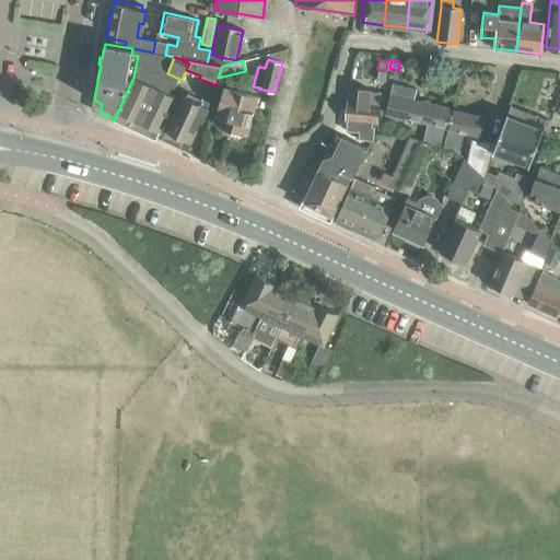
[(172,80),(149,69),(142,81),(133,78),(114,120),(155,140),(175,96),(172,95),(177,83),(172,80)]
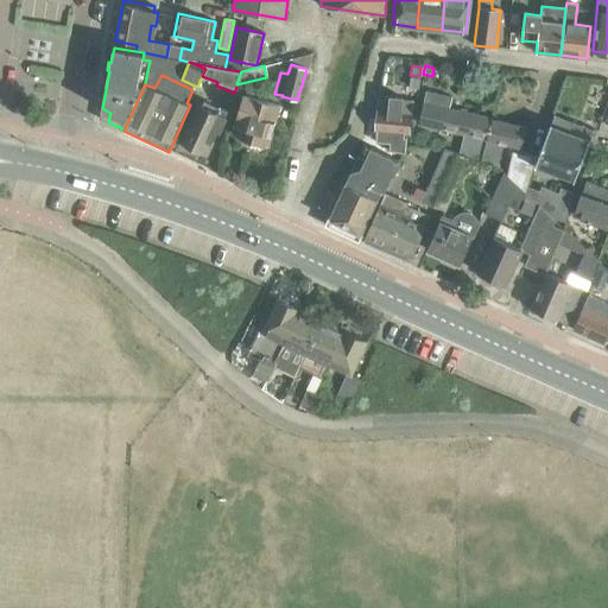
[(410,77),(409,87),(418,88),(419,78),(410,77)]
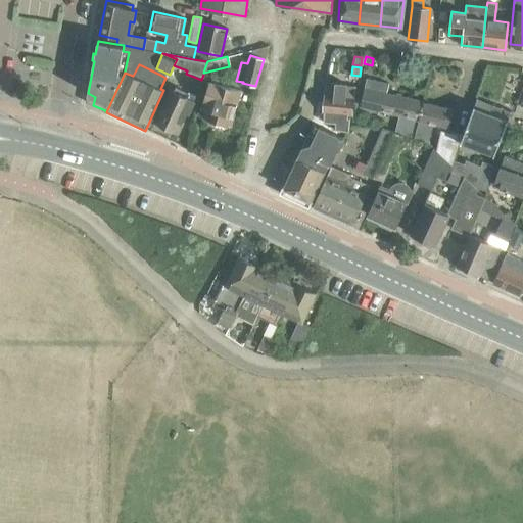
[(398,115),(394,133),(416,137),(419,121),(423,102),(386,93),(388,83),(366,78),(359,106),(398,115)]
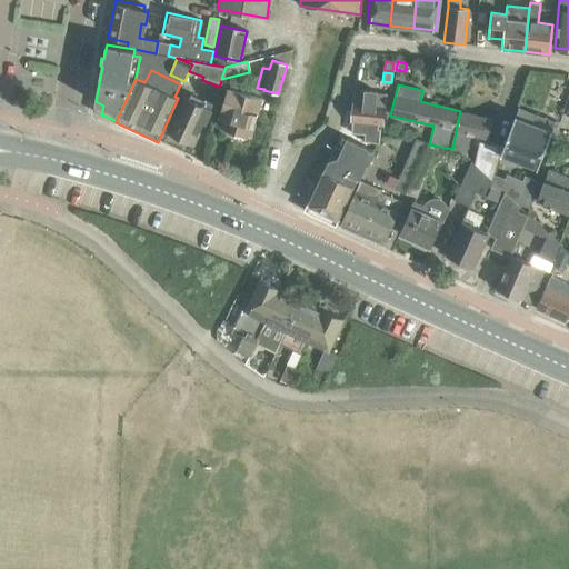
[(223,108),(226,109),(220,127),(235,131),(233,135),(246,138),(247,135),(251,136),(261,99),(229,88),(223,108)]
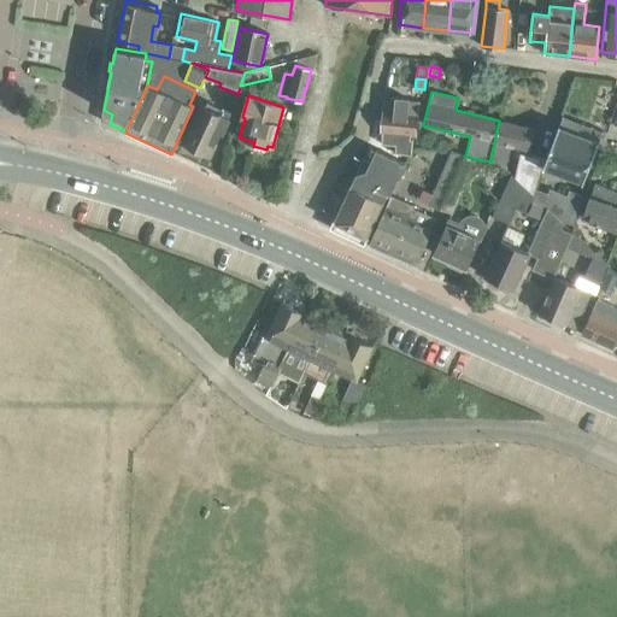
[(410,135),(415,135),(417,110),(422,111),(423,103),(407,101),(407,99),(395,98),(395,100),(385,99),(381,133),(382,133),(381,145),(394,146),(394,153),(411,157),(412,140),(410,140),(410,135)]
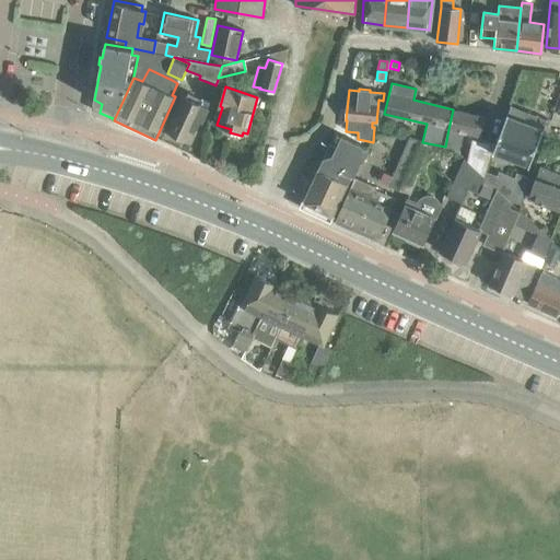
[(208,107),(181,95),(165,129),(182,137),(189,141),(199,119),(202,120),(208,107)]
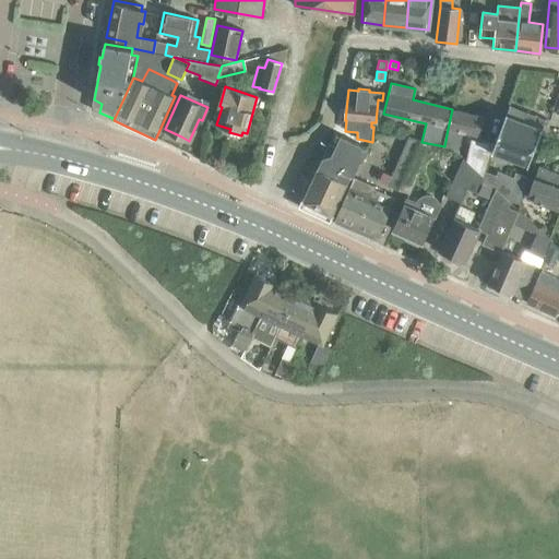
[(453,110),(452,109),(448,129),(444,146),(453,146),(460,153),(464,132),(479,135),(479,137),(485,117),(484,117),(453,110)]
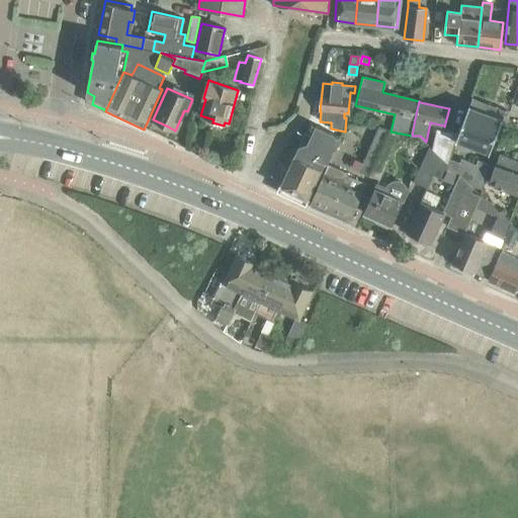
[(488,154),(490,154),(503,118),(502,117),(502,118),(469,106),(470,106),(468,105),(455,142),(456,142),(489,153),(488,154)]
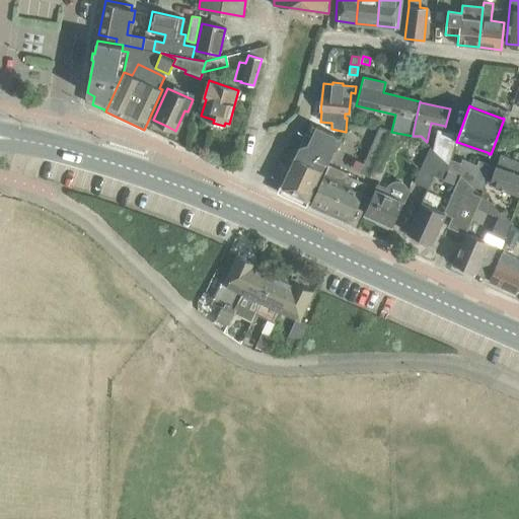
[(307,144),(299,146),(293,158),(291,157),(287,167),(289,168),(281,186),(287,190),(287,191),(301,198),(302,196),(308,200),(325,163),(327,164),(340,137),(316,126),(307,144)]
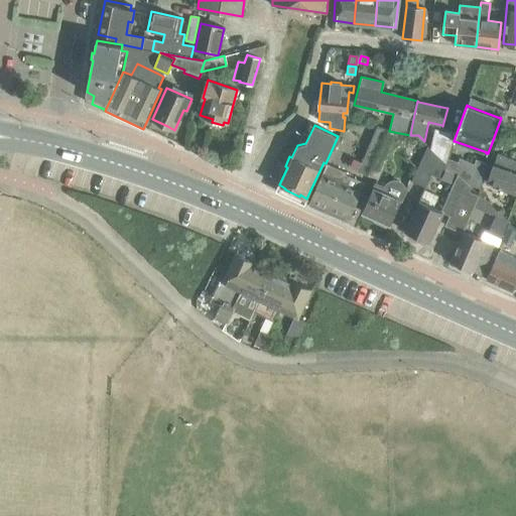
[(397,134),(389,131),(377,126),(362,161),(353,157),(349,166),(377,178),(397,134)]
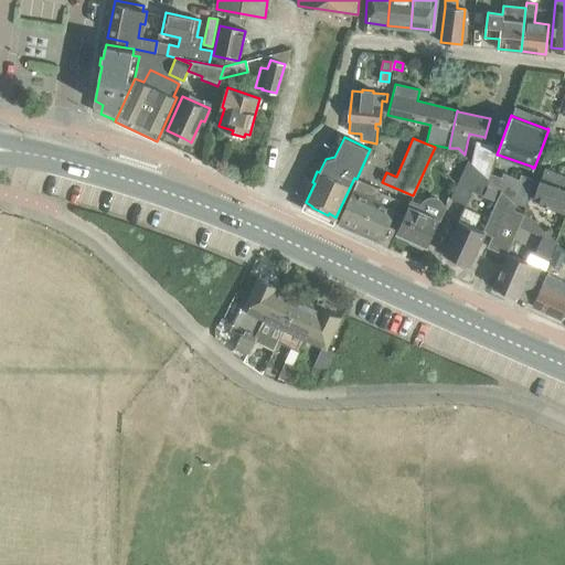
[(498,146),(476,140),(470,162),(480,171),(488,178),(489,172),(498,146)]
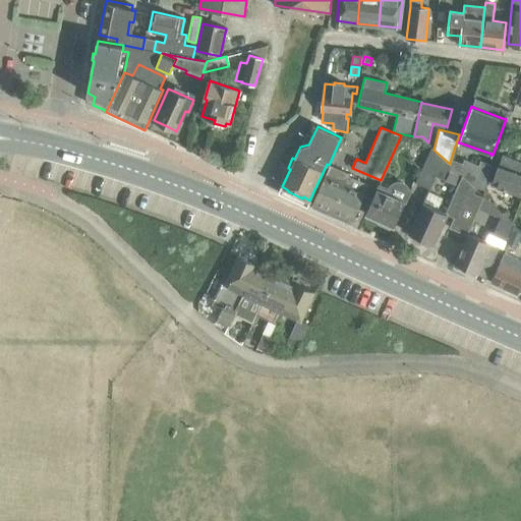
[(431,148),(415,183),(428,189),(435,176),(443,159),(431,148)]
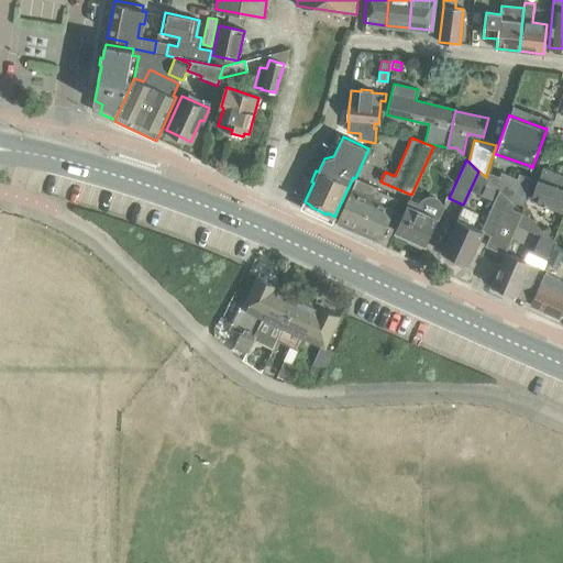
[(562,175),(543,167),(531,200),(562,211),(562,175)]
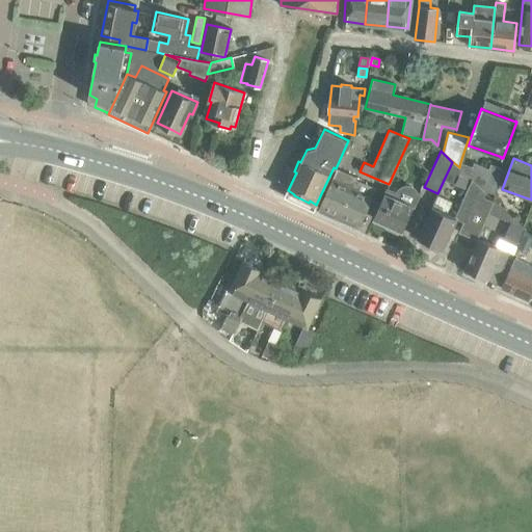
[(452,184),(459,167),(452,161),(452,162),(444,180),(452,184)]
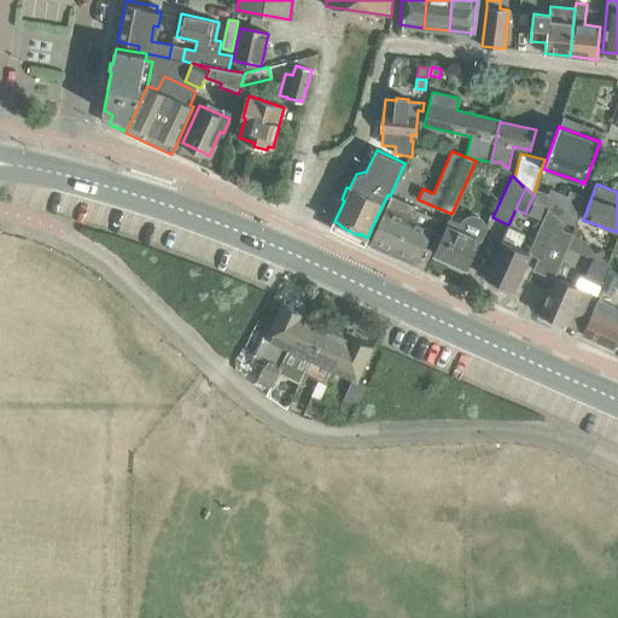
[(534,194),(565,222),(573,226),(584,197),(570,191),(567,196),(551,188),(548,193),(535,188),(534,194)]
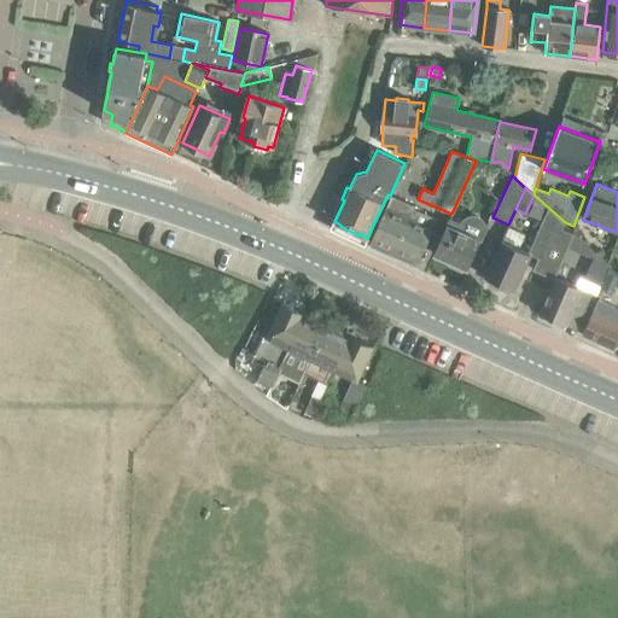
[(390,197),(371,243),(418,262),(436,219),(413,209),(413,207),(390,197)]
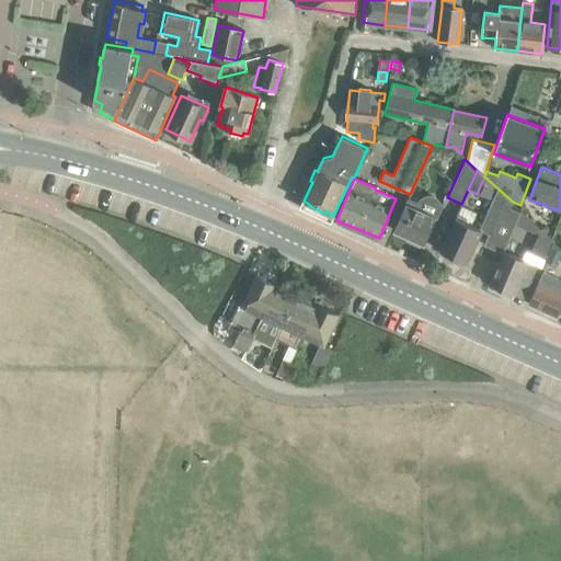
[(480,195),(489,199),(493,191),(483,186),(480,195)]
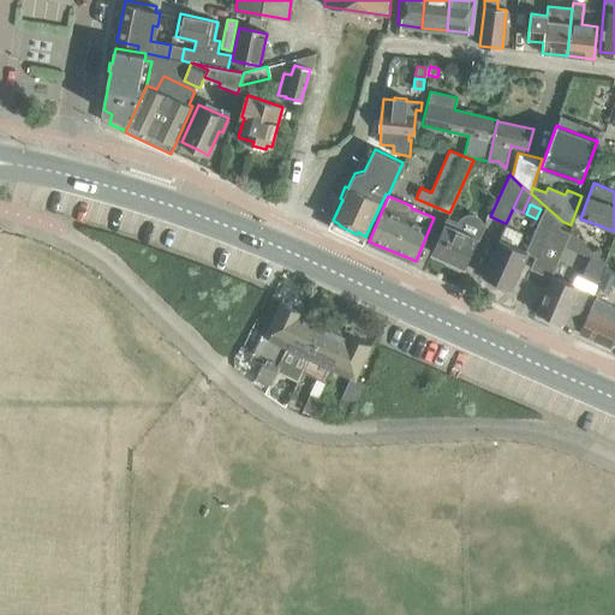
[(551,278),(553,275),(565,246),(571,232),(545,208),(527,246),(538,251),(531,268),(551,278)]
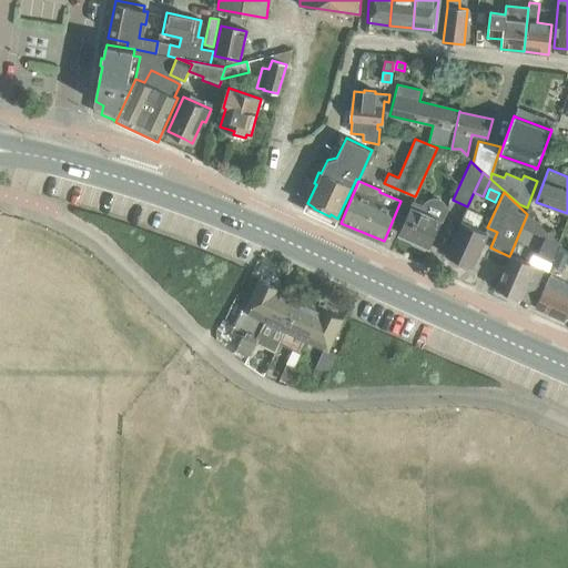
[(425,201),(423,206),(413,202),(398,233),(414,240),(413,244),(424,250),(426,245),(429,246),(447,208),(447,205),(447,204),(447,203),(446,201),(445,200),(443,198),(440,196),(438,195),(436,195),(435,195),(432,195),(429,196),(428,198),(426,199),(425,201)]
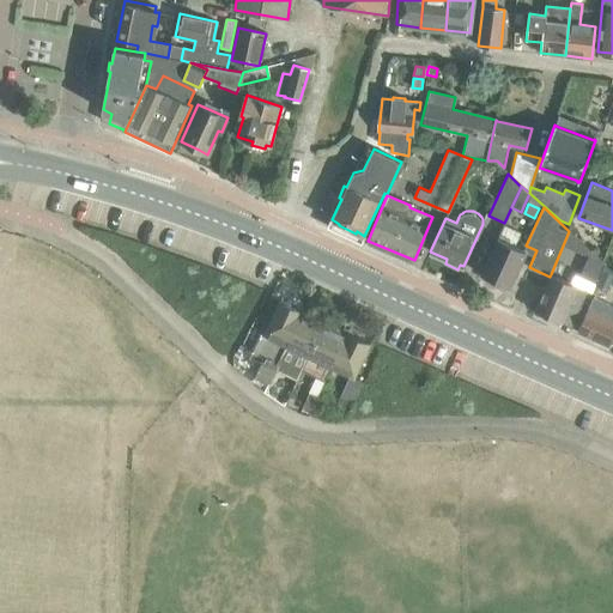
[(521,232),(503,225),(481,274),(485,277),(484,279),(497,285),(498,283),(510,287),(526,252),(515,246),(521,232)]
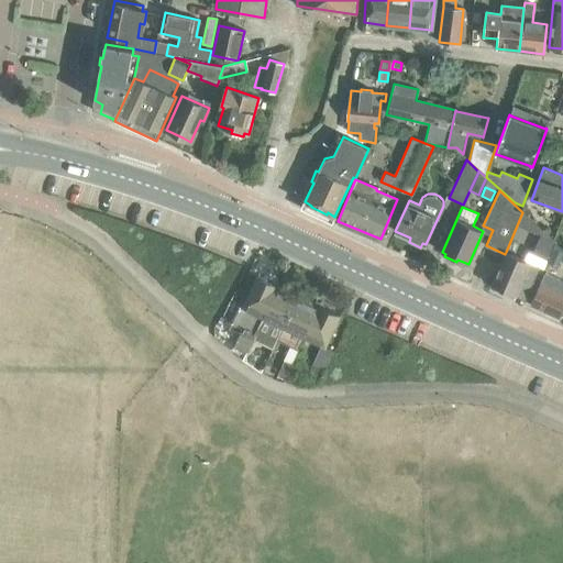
[(537,225),(522,212),(517,225),(533,233),(541,234),(542,232),(542,231),(537,225)]
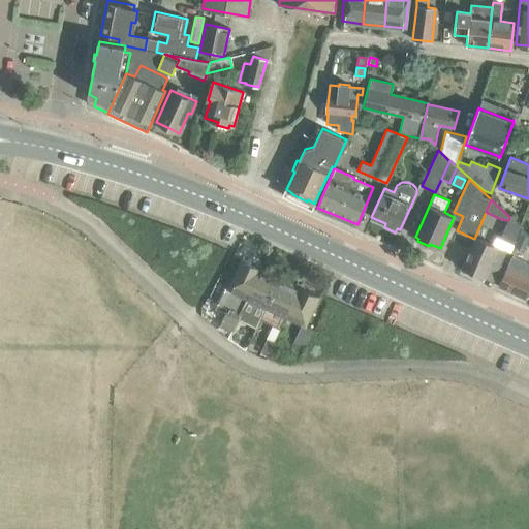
[(509,217),(509,218),(508,220),(500,240),(514,245),(521,227),(509,217)]
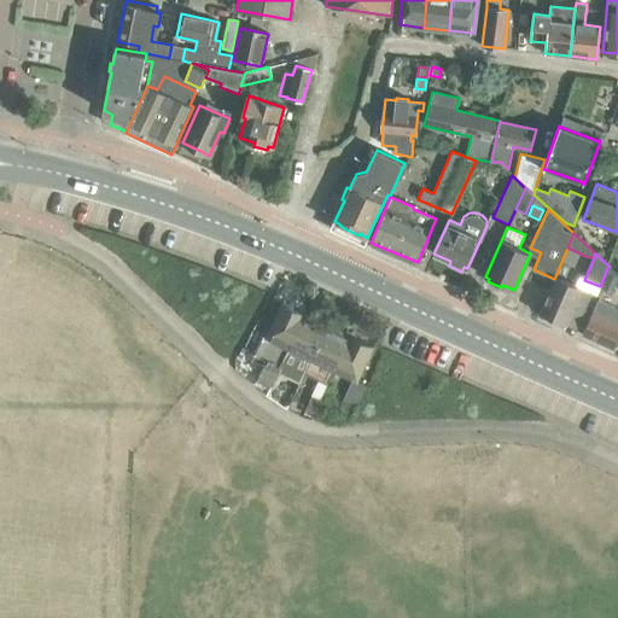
[(617,275),(608,268),(600,290),(611,295),(614,285),(617,286),(617,308),(598,299),(582,334),(614,349),(616,344),(617,345),(617,275)]
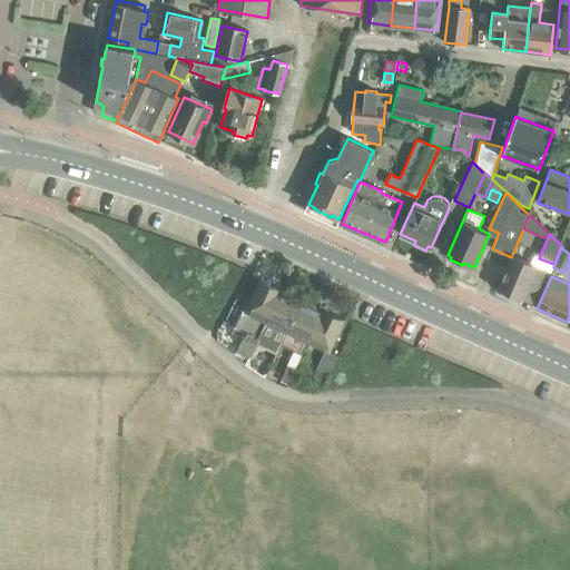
[(512,255),(511,257),(497,288),(500,291),(501,294),(508,296),(511,295),(531,304),(547,271),(537,266),(512,255)]
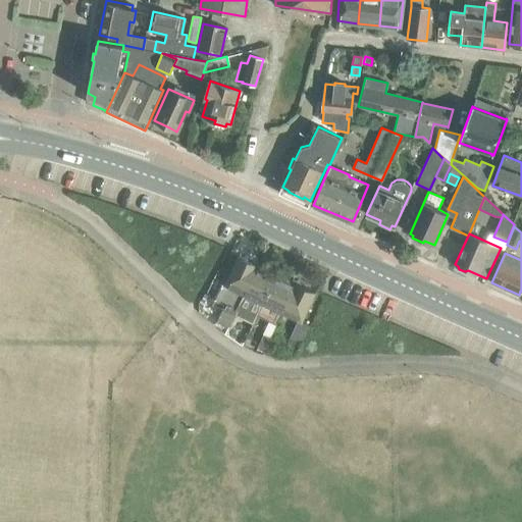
[(227,327),(231,320),(257,265),(238,256),(224,284),(221,283),(214,299),(225,305),(216,322),(227,327)]
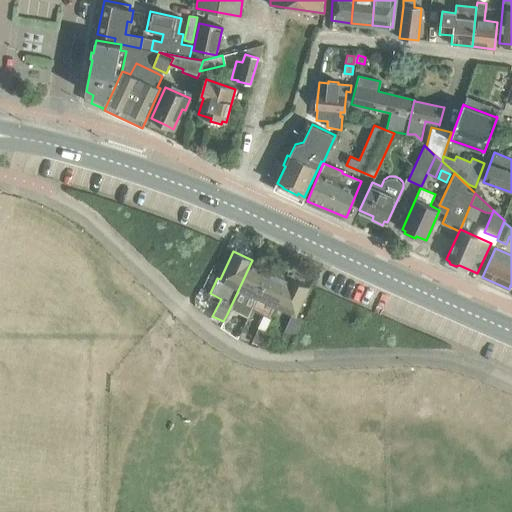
[(271,269),(259,263),(252,260),(227,314),(245,323),(252,309),(271,269)]
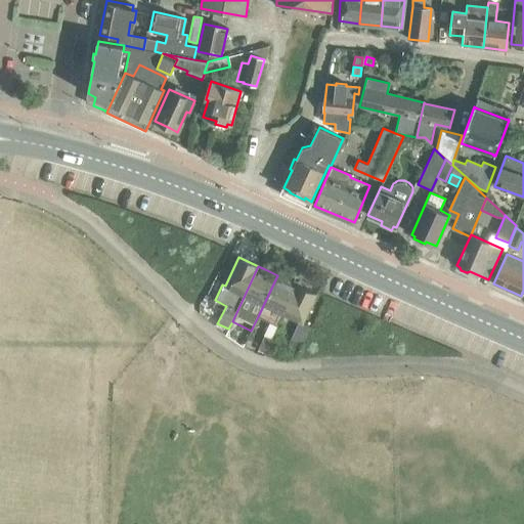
[(280,276),(277,275),(258,316),(277,325),(282,314),(297,285),(290,281),(287,275),(280,276)]
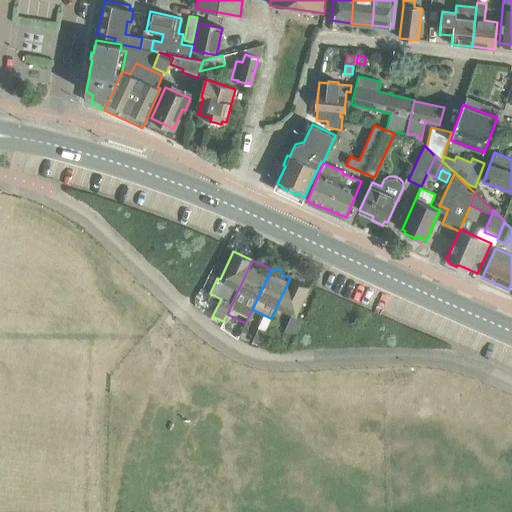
[(276,307),(291,314),(295,316),(309,287),(290,278),(276,307)]
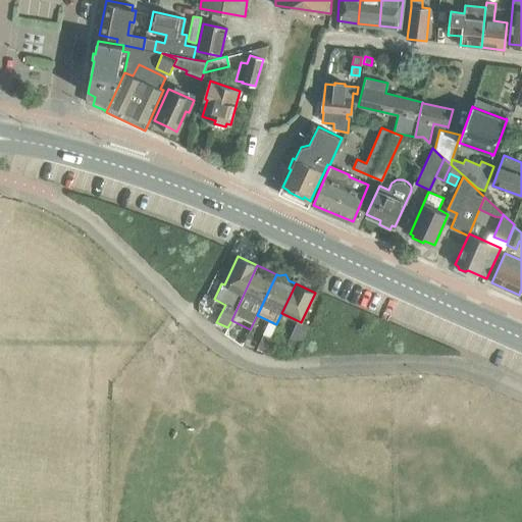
[(204,292),(200,300),(204,302),(208,294),(204,292)]
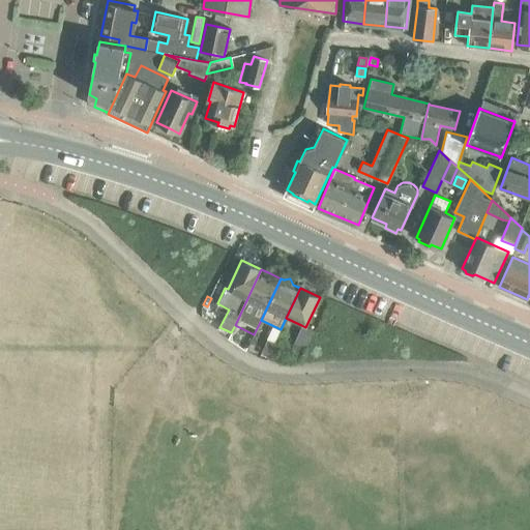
[(305,327),(301,325),(293,345),(303,350),(313,330),(305,327)]
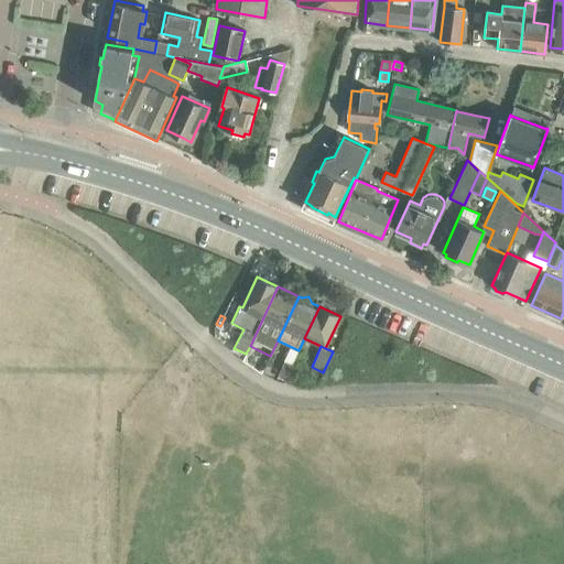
[(292,365),(284,361),(278,377),(284,380),(292,365)]
